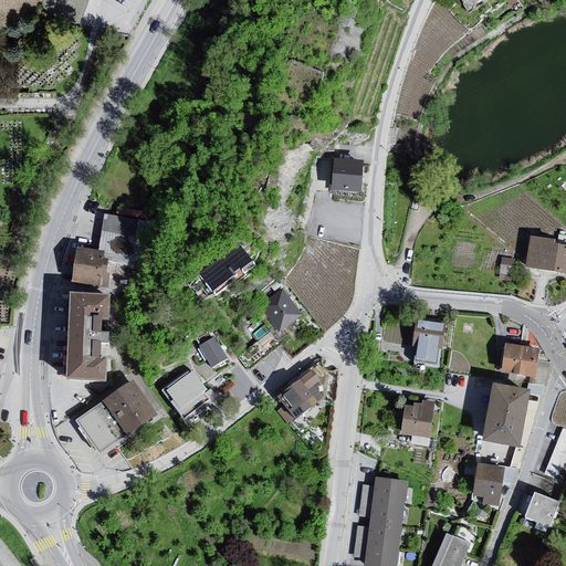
[(463,0),(473,14),(490,0),(463,0)]
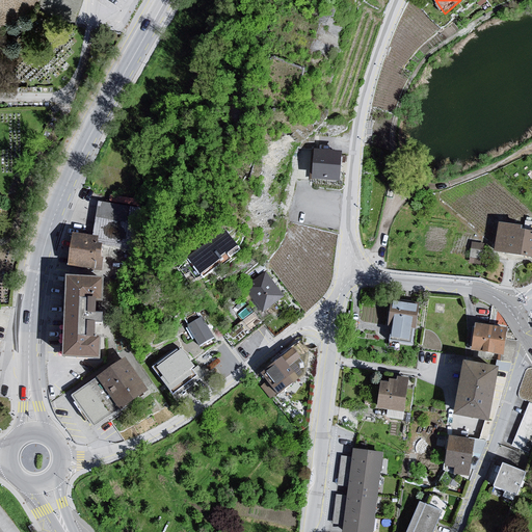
[(345,156),(316,153),(314,183),(344,186),(345,156)]
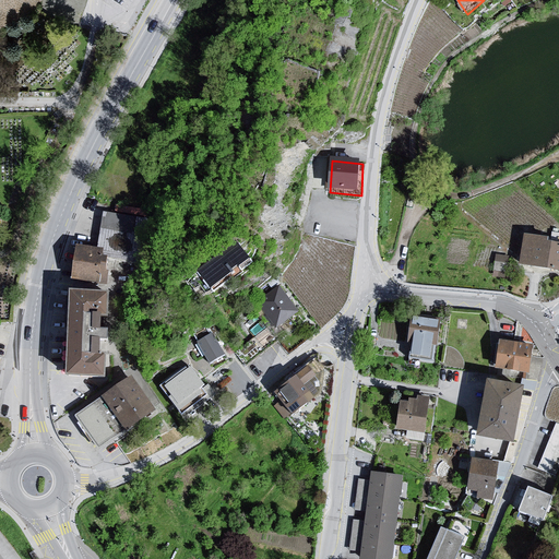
[(550,237),(525,233),(521,263),(558,270),(558,244),(549,242),(550,237)]
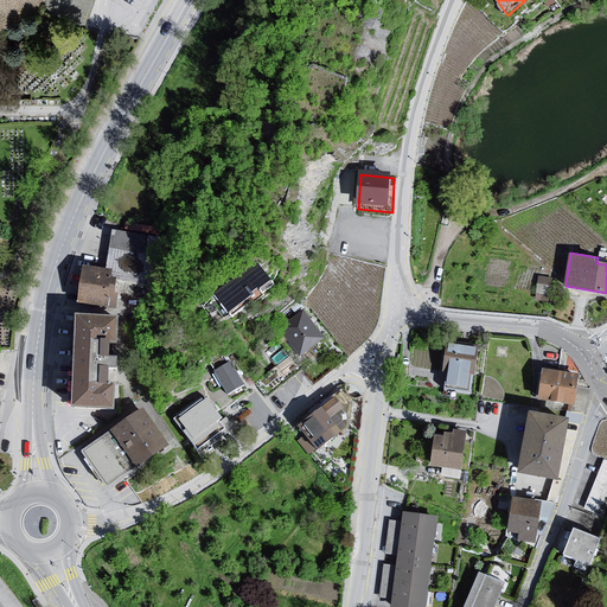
[(257,263),(215,295),(229,314),(272,282),(257,263)]
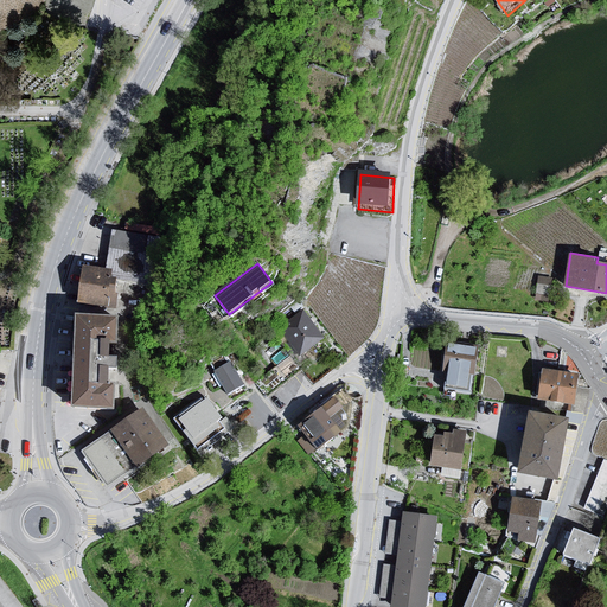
[(119,274),(82,268),(77,302),(113,308),(119,274)]
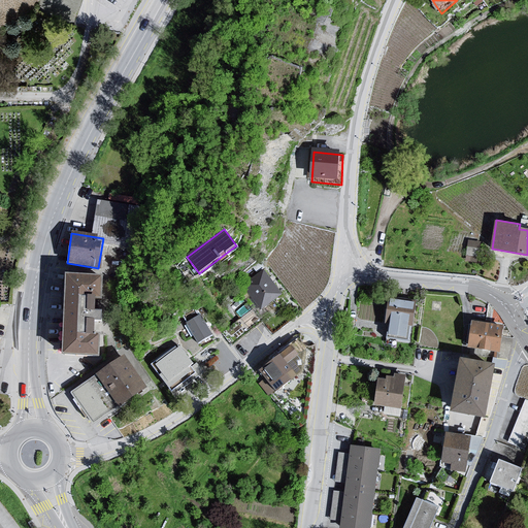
[(263,271),(242,288),(261,312),(283,297),(263,271)]
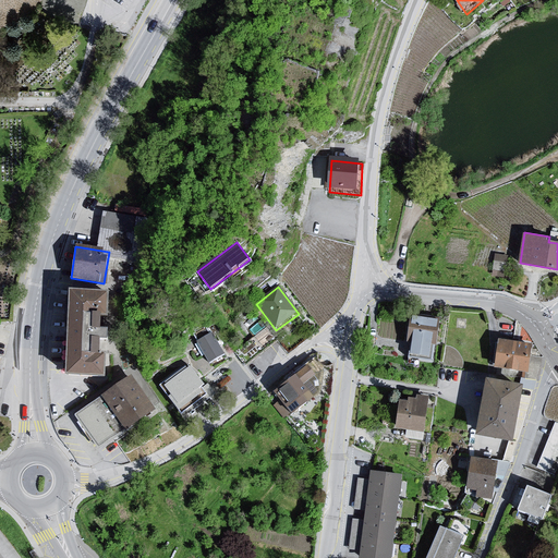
[(107,292),(71,291),(69,375),(104,376),(104,354),(97,354),(97,339),(107,340),(108,329),(97,328),(97,314),(106,315),(107,292)]
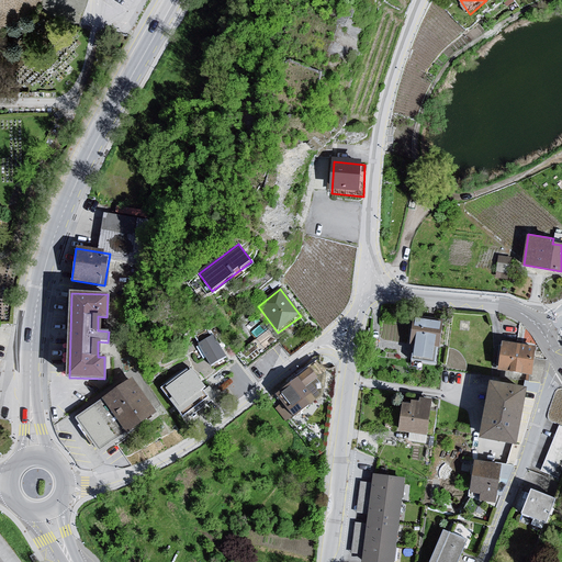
[(441,319),(414,315),(408,344),(415,344),(413,358),(435,361),(441,319)]
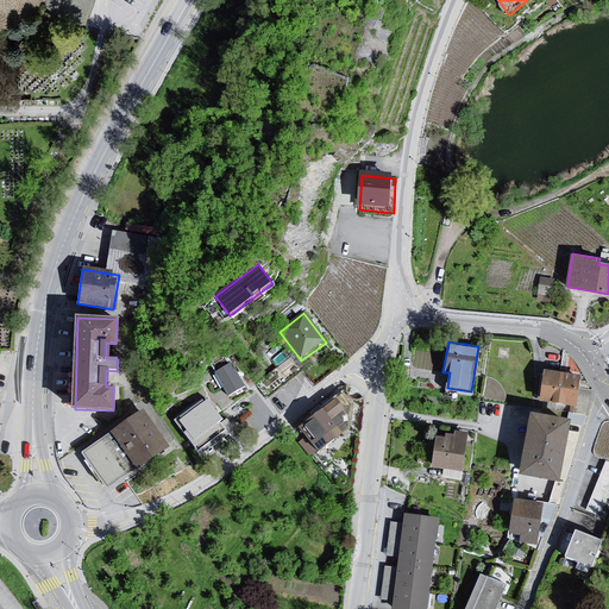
[(231,363),(215,372),(230,397),(245,388),(231,363)]
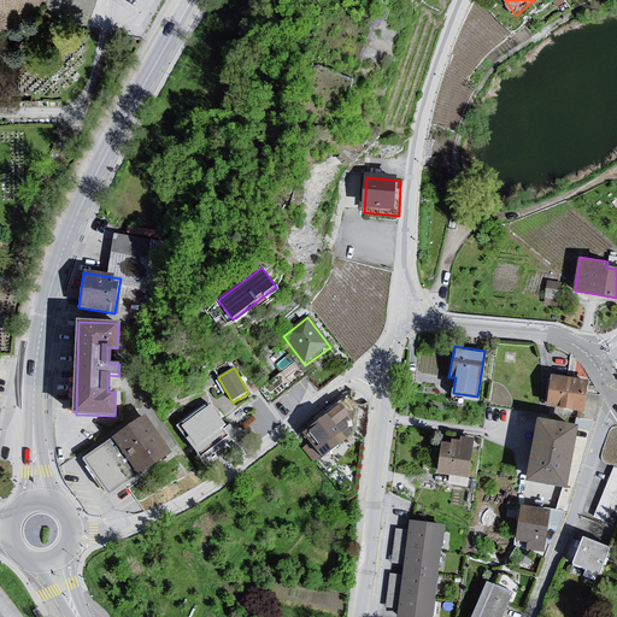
[(587,381),(552,375),(547,404),(582,410),(587,381)]
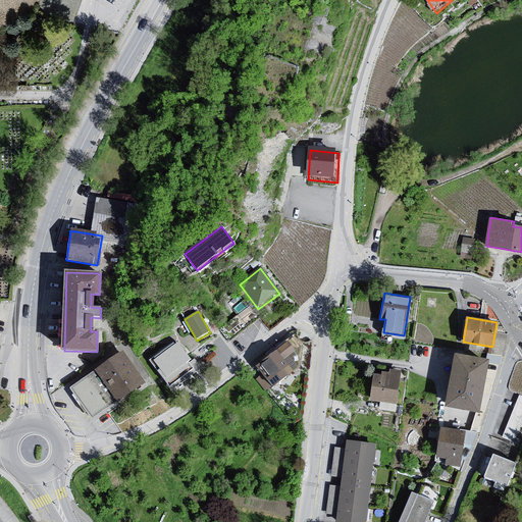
[(295,337),(255,370),(272,393),(300,372),(304,348),(295,337)]
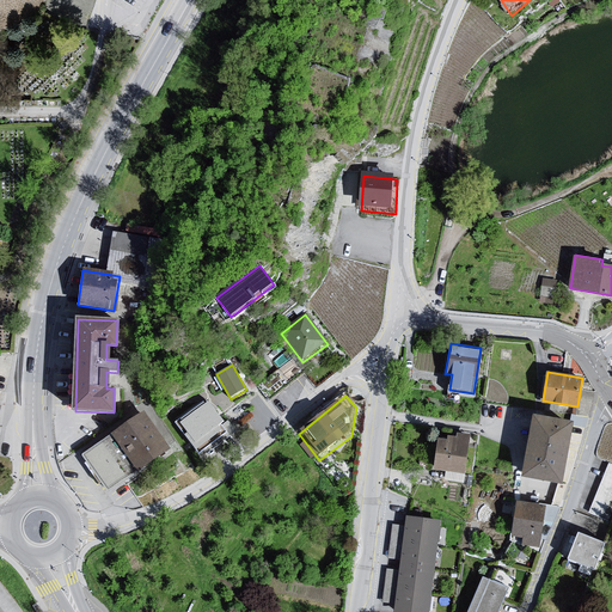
[(203,402),(176,423),(199,452),(203,448),(207,452),(236,430),(227,421),(221,426),(220,423),(222,421),(208,403),(206,405),(203,402)]
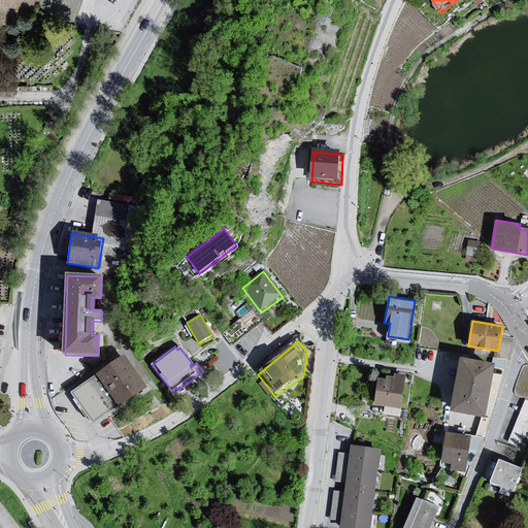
[(461,357),(451,408),(485,415),(494,363),(461,357)]
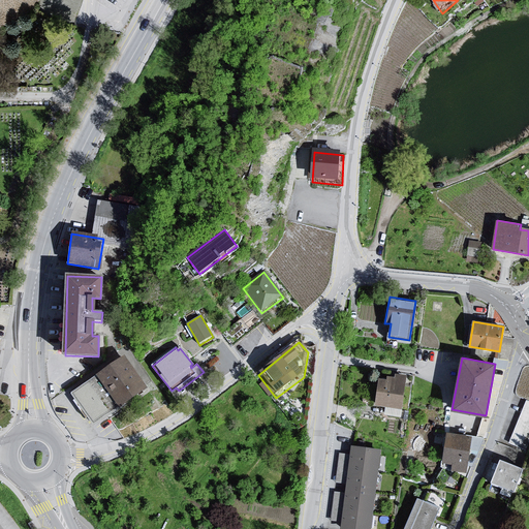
[(125,359),(73,395),(93,424),(146,389),(125,359)]
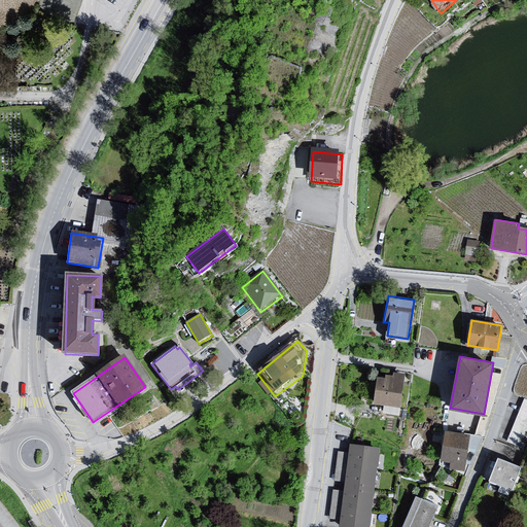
[(384,378),(378,377),(375,402),(400,406),(405,376),(387,374),(384,378)]
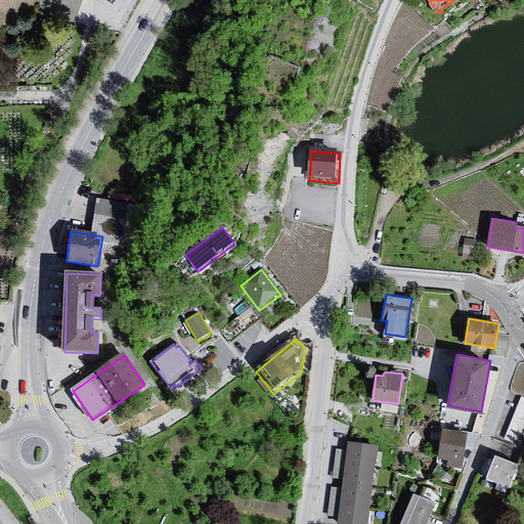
[(523,434),(523,397),(521,396),(504,438),(520,444),(523,434)]
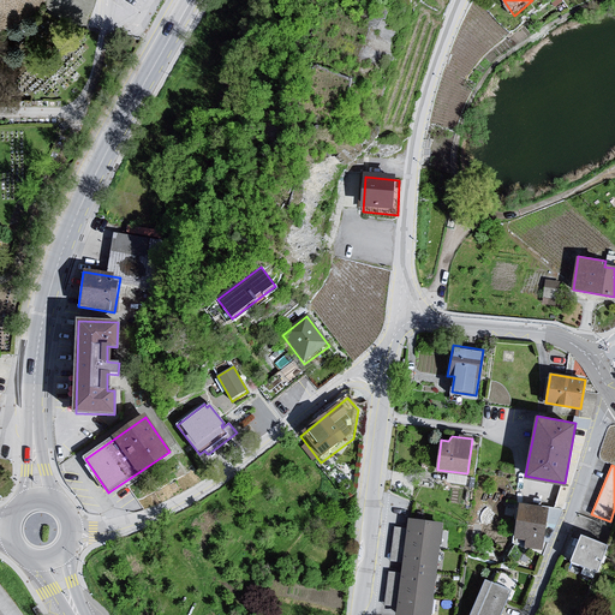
[(548,508),(521,502),(515,533),(526,536),(524,545),(541,549),(548,508)]
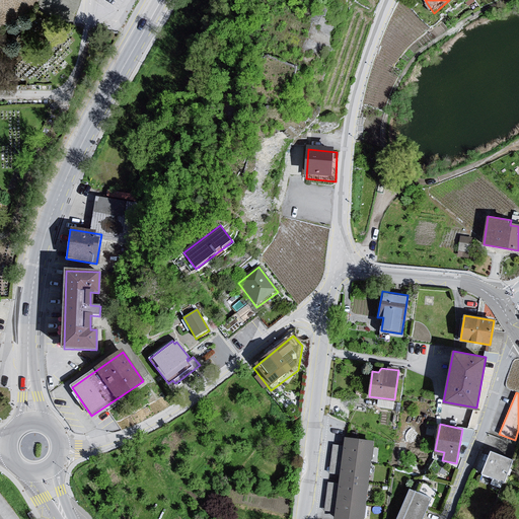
[(362,518),(373,442),(345,438),(344,445),(338,445),(328,512),(335,513),(332,518),(362,518)]
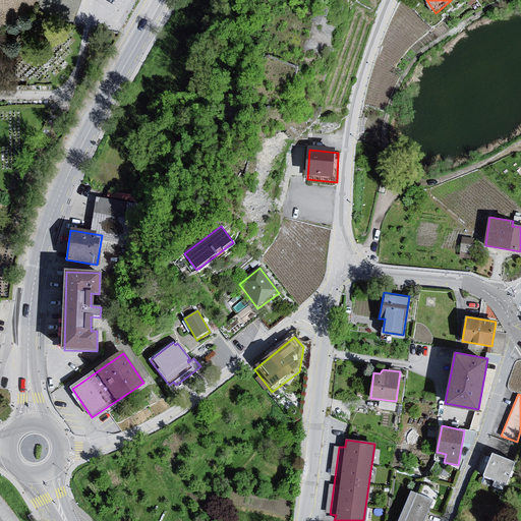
[(515,464),(494,456),(482,483),(500,490),(502,485),(506,486),(515,464)]
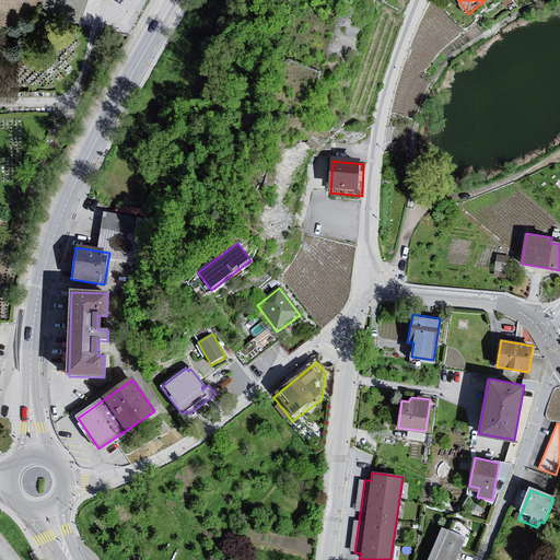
[(454,559),(464,536),(443,527),(429,559),(454,559)]
